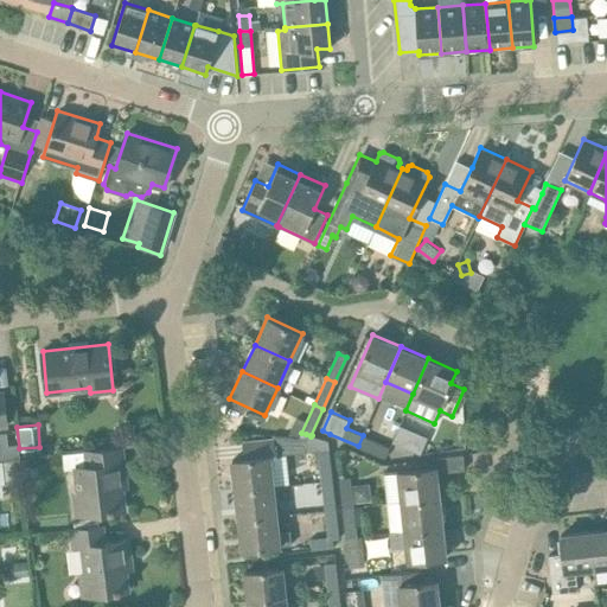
[(397,430),(391,442),(420,454),(425,443),(397,430)]
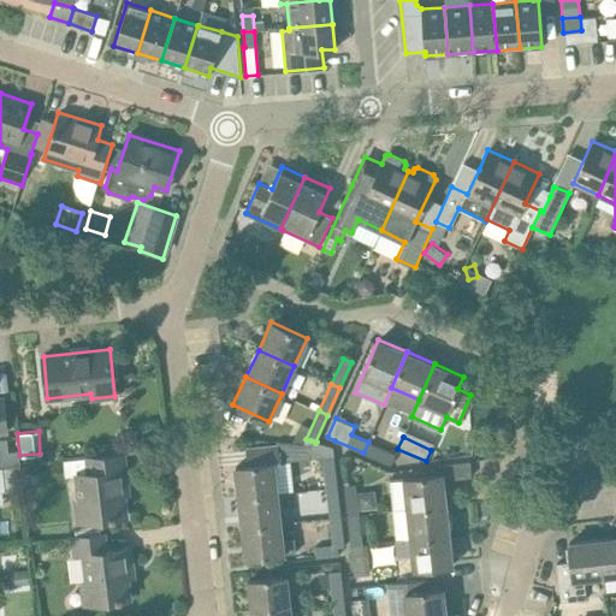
[(333,446),(317,442),(315,443),(311,440),(311,442),(309,444),(277,442),(277,444),(246,448),(247,466),(235,467),(238,497),(278,493),(274,462),(323,457),(325,487),(337,486),(333,446)]
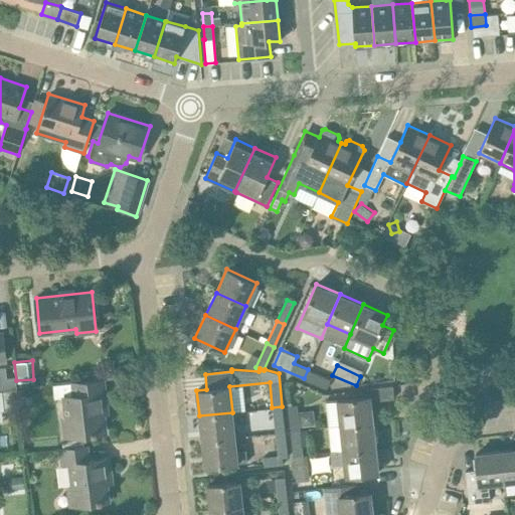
[(308,369),(304,378),(326,389),(331,379),(308,369)]
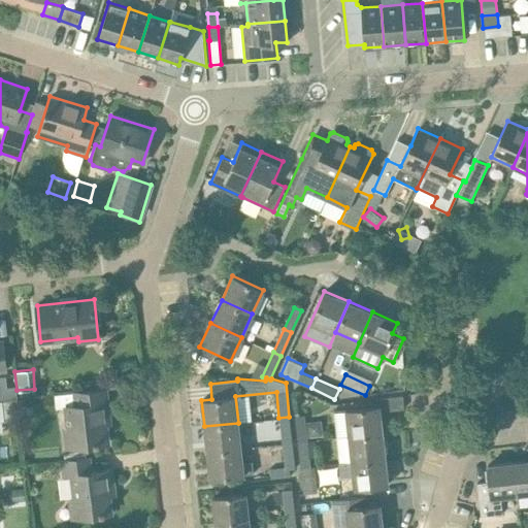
[(106,389),(55,394),(56,408),(65,407),(67,428),(64,429),(66,448),(109,442),(105,411),(109,410),(106,389)]
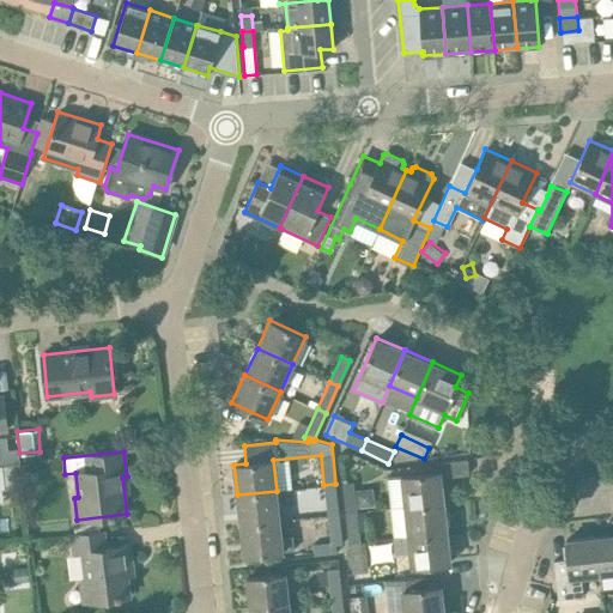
[(405,507),(444,502),(441,472),(401,475),(405,507)]
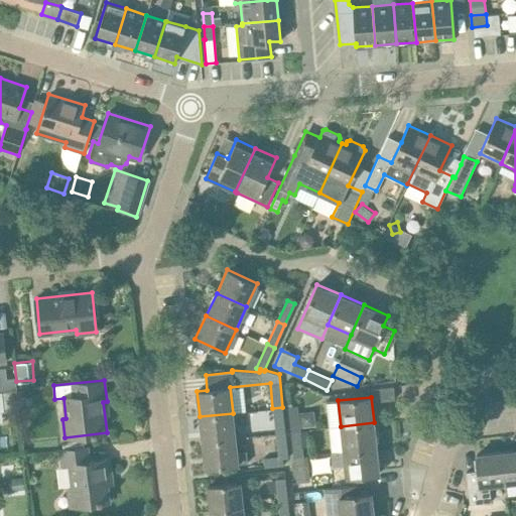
[(290,431),(300,430),(297,405),(288,406),(290,431)]
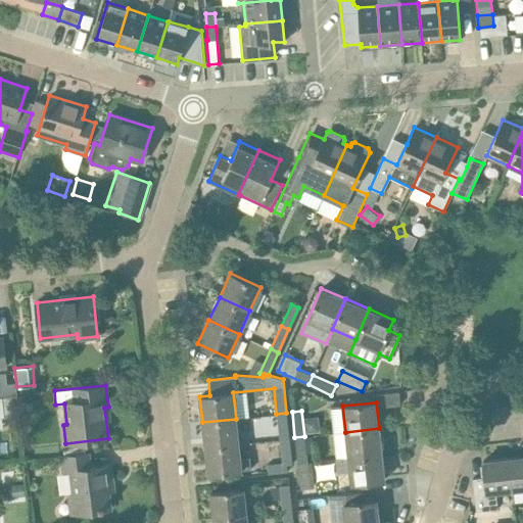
[(286,413),(276,414),(279,439),(289,438),(286,413)]
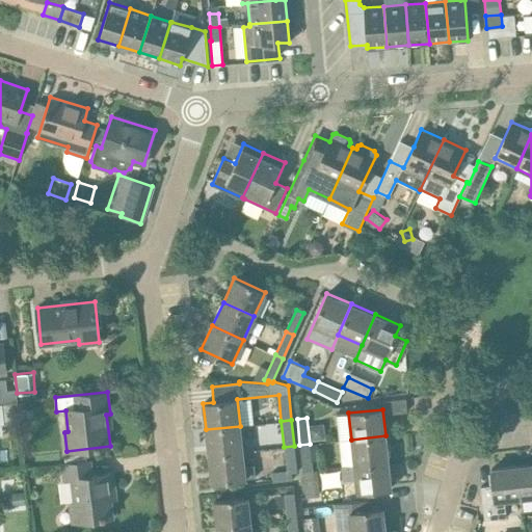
[(240,426),(206,429),(209,455),(243,452),(240,426)]
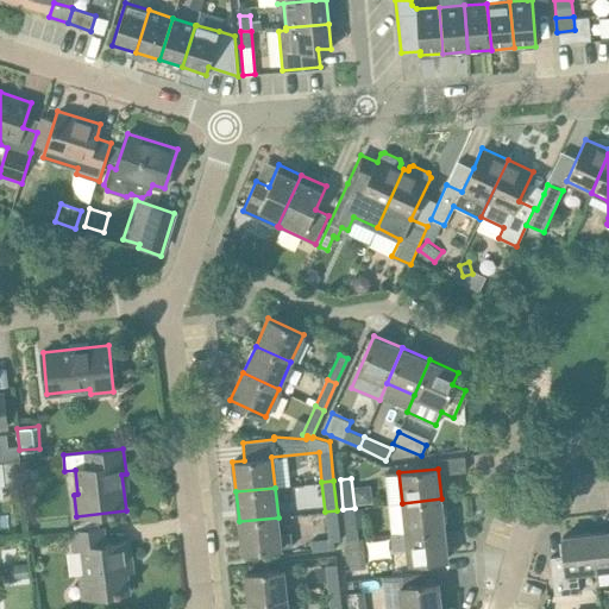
[(441,498),(402,503),(406,532),(444,527),(441,498)]
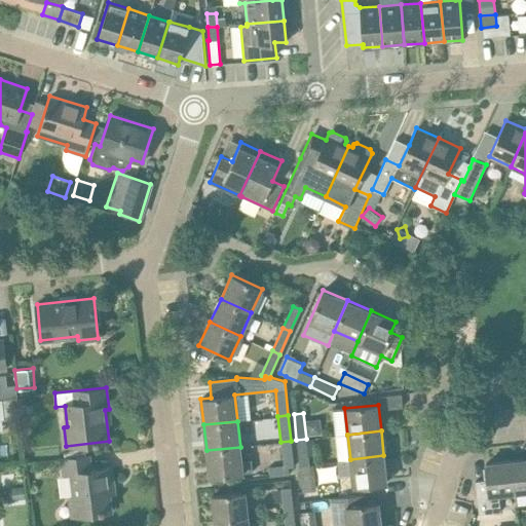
[(299,464),(309,463),(306,439),(296,440),(299,464)]
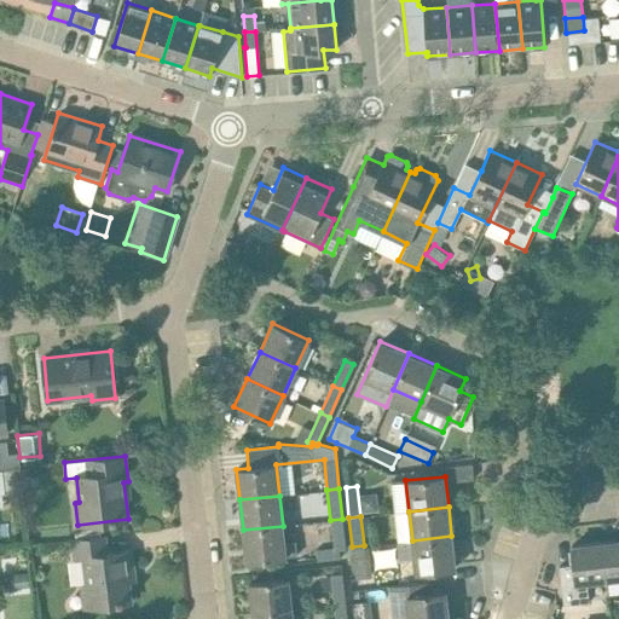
[(319,561),(327,560),(340,559),(339,550),(346,550),(342,519),(330,520),(333,548),(318,549),(319,561)]
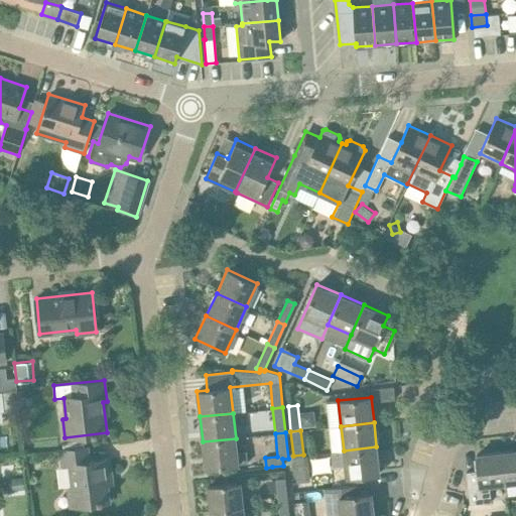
[(236,438),(203,441),(206,467),(248,463),(247,449),(237,452),(236,438)]
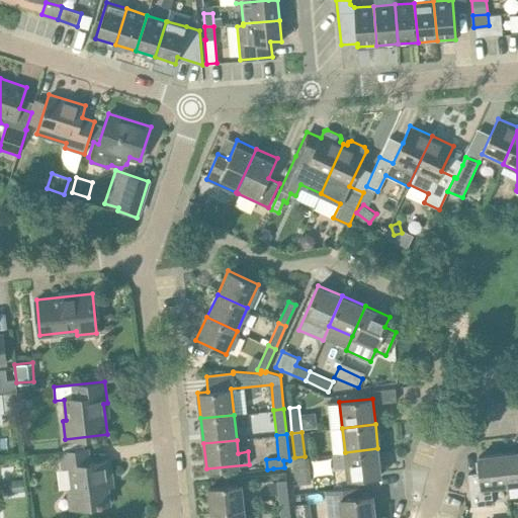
[(89,462),(88,448),(59,452),(61,468),(71,467),(73,490),(68,491),(70,508),(109,503),(106,472),(111,472),(109,460),(89,462)]
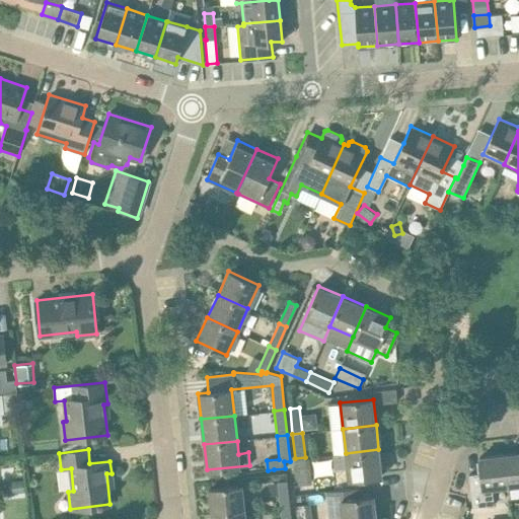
[(381,475),(378,449),(346,453),(346,454),(334,455),(336,469),(348,468),(349,479),(381,475)]
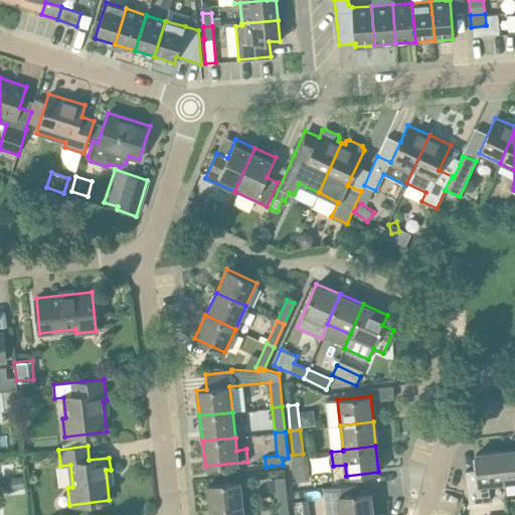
[(514,449),(501,451),(505,481),(514,480),(514,449)]
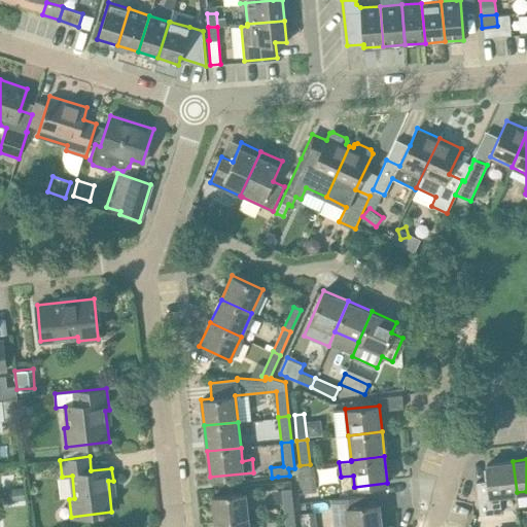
[(480,516),(501,513),(499,494),(517,492),(513,461),(487,463),(488,481),(476,482),(480,516)]
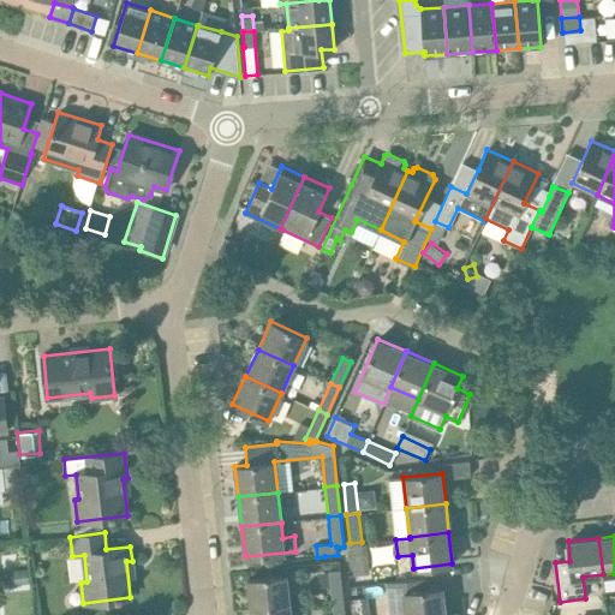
[(362,542),(350,543),(353,574),(365,573),(362,542)]
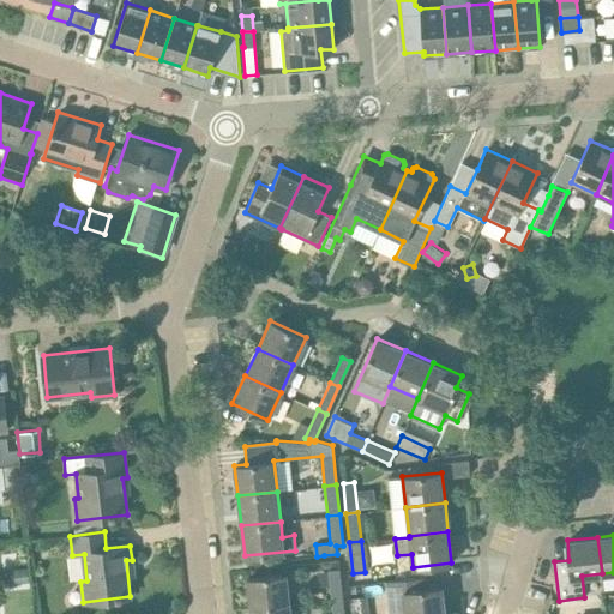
[(28,569),(7,571),(8,584),(29,583),(28,569)]
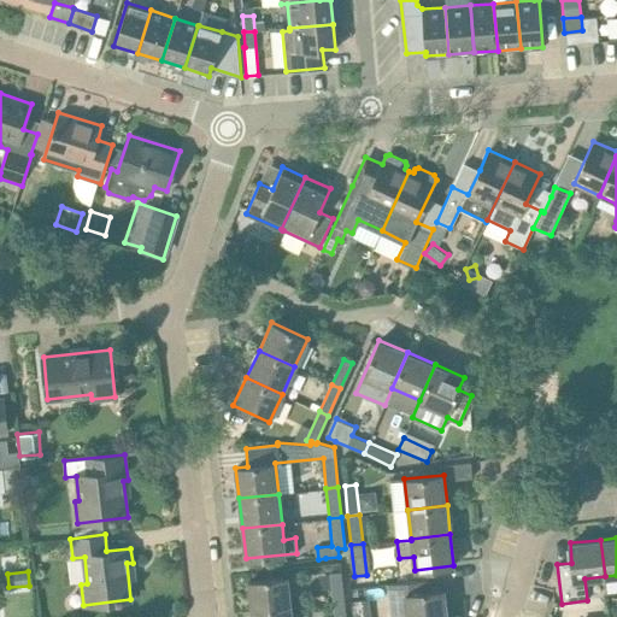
[(345,601),(342,571),(319,574),(322,588),(331,587),(333,603),(345,601)]
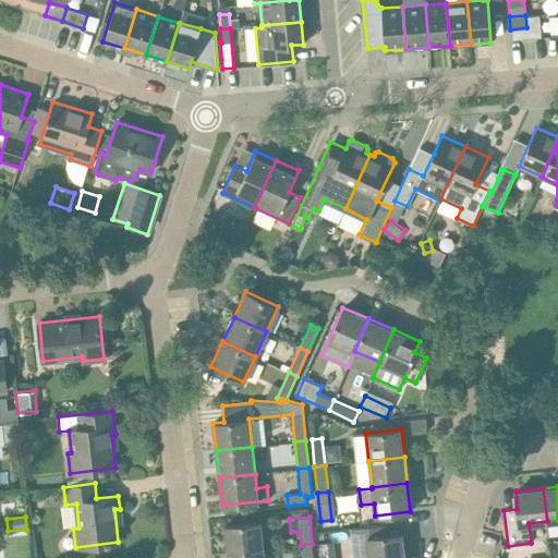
[(228,554),(263,549),(259,521),(225,525),(228,554)]
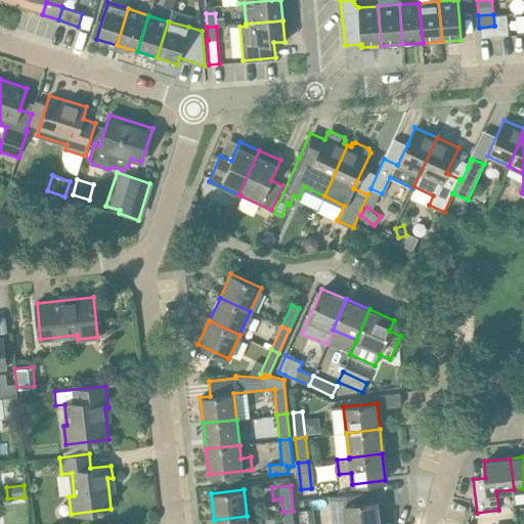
[(333,523),(379,523),(377,500),(364,503),(363,492),(330,496),(333,523)]
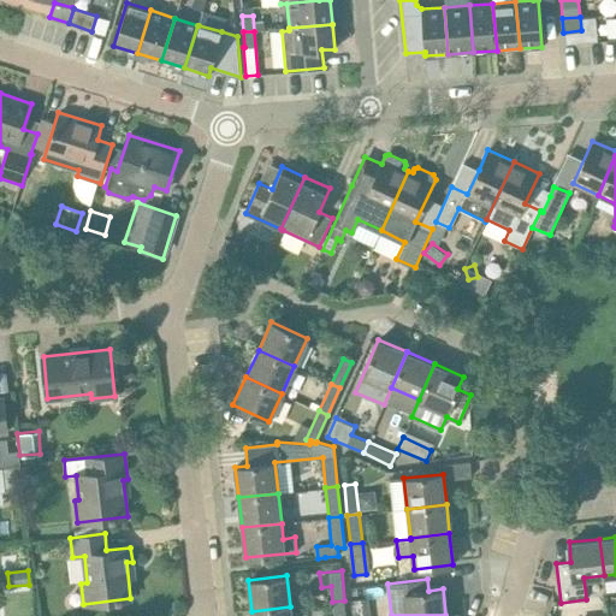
[(353,615),(362,615),(361,598),(350,599),(353,615)]
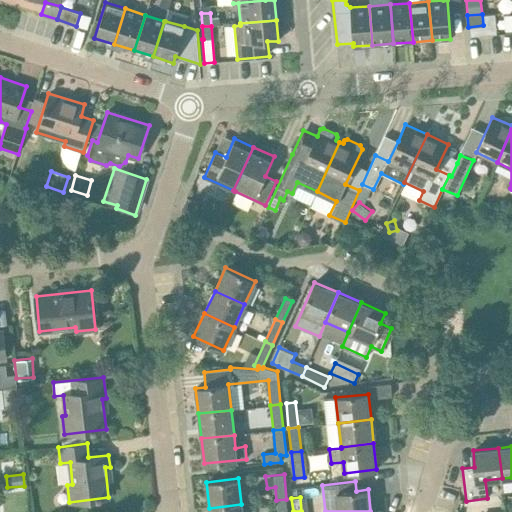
[(277,511),(287,511),(286,499),(276,500),(277,511)]
